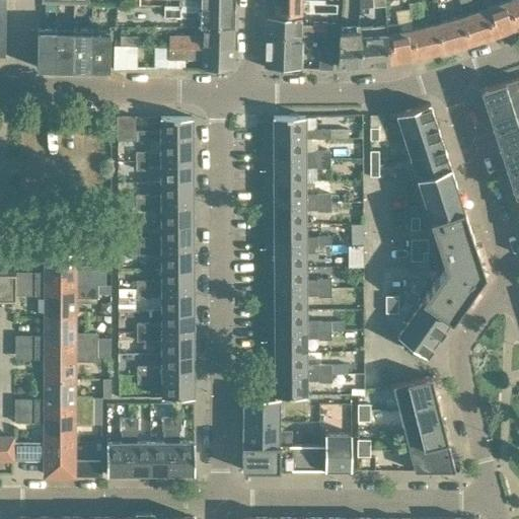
[(275,0),(275,12),(301,13),(301,11),(337,12),(337,4),(324,3),(324,1),(305,0),(275,0)]
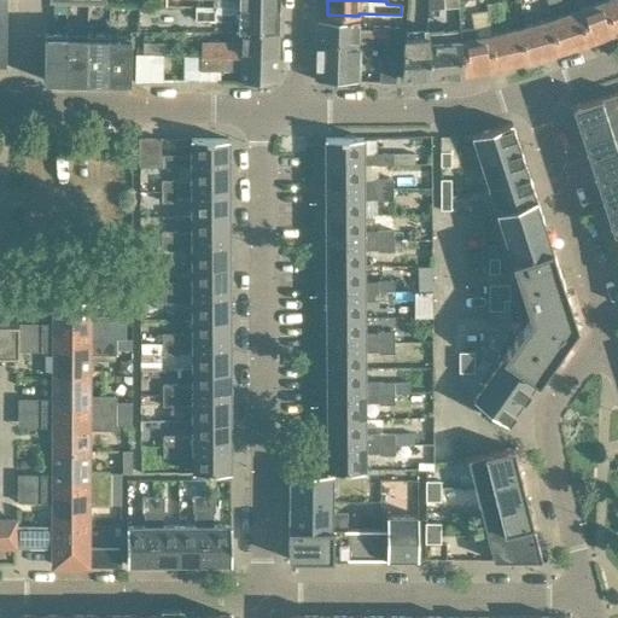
[(617,30),(617,0),(606,0),(602,1),(613,33),(617,30)]
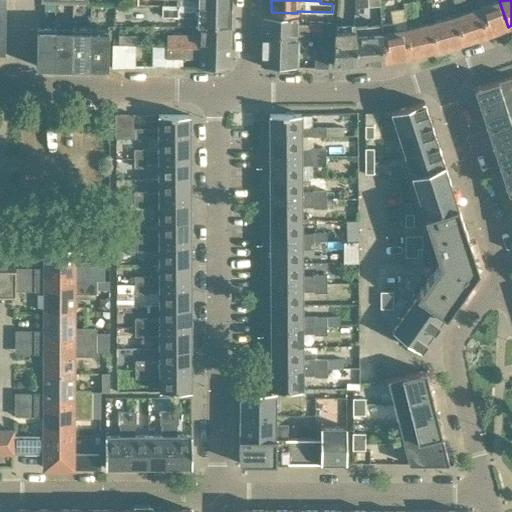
[(486,36),(508,27),(499,1),(478,10),(486,36)]
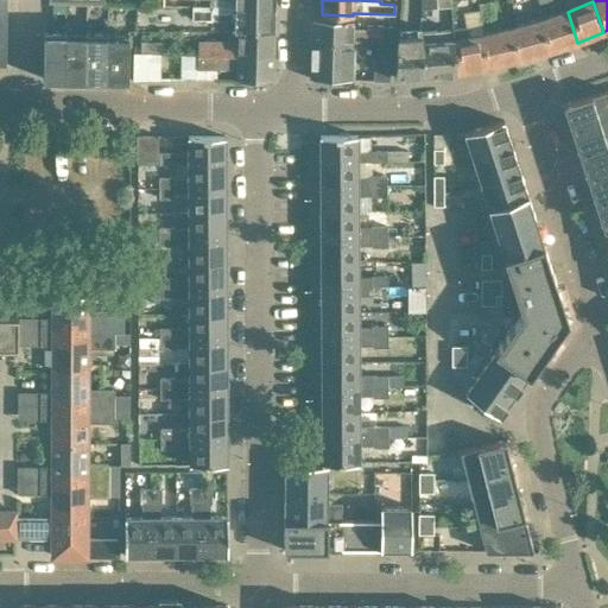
[(492,2),(477,5),(480,19),(494,17),(492,2)]
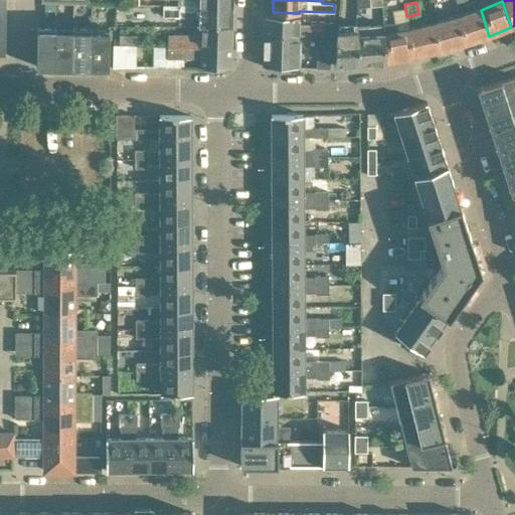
[(199,25),(201,25),(231,25),(232,7),(200,6),(164,5),(164,16),(199,17),(199,25)]
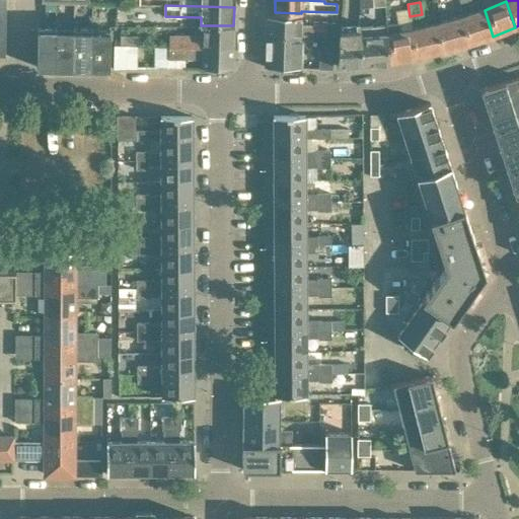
[(387,32),(385,33),(390,62),(415,58),(411,29),(410,16),(409,10),(395,11),(396,23),(386,25),(387,32)]
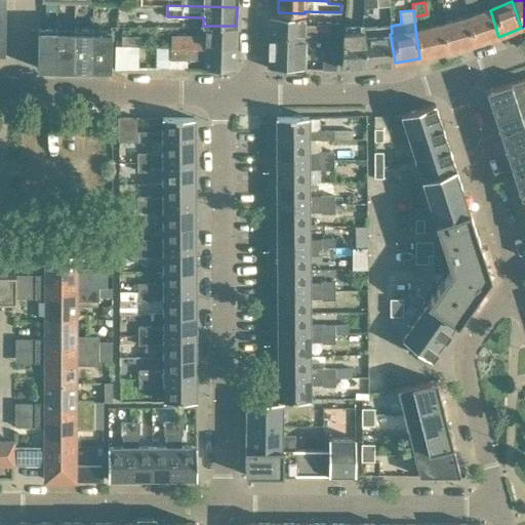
[(490,10),(467,16),(474,44),(498,37),(490,10)]
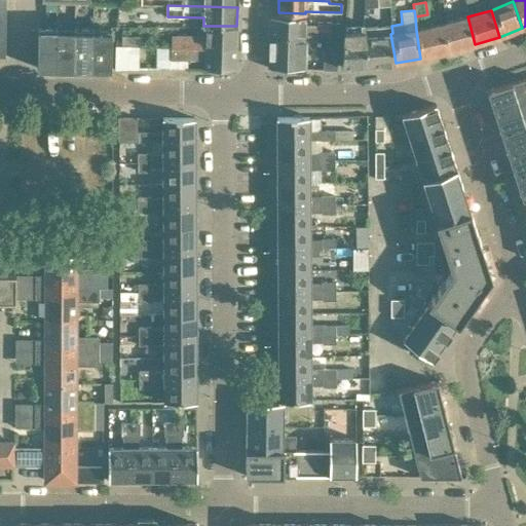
[(305,17),(278,16),(270,16),(269,35),(338,37),(339,23),(316,22),(316,28),(305,27),(305,17)]
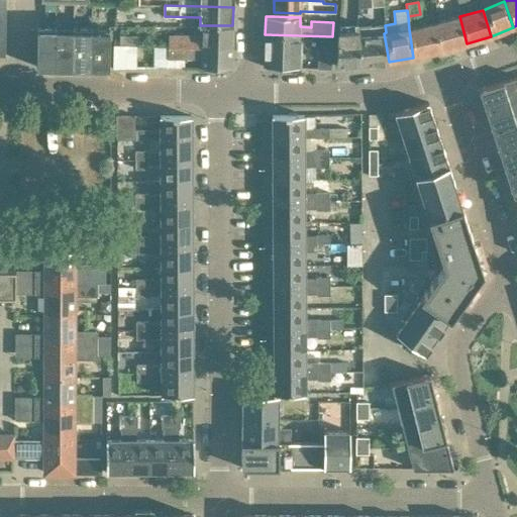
[(459,16),(436,23),(441,50),(467,43),(459,16)]
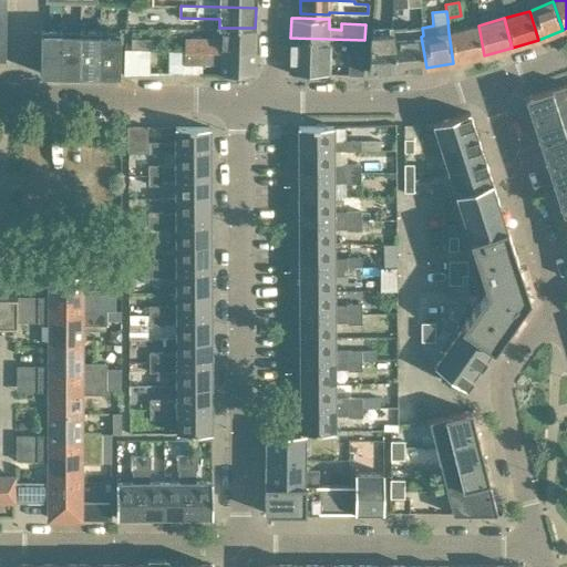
[(368,70),(368,72),(390,71),(395,70),(392,30),(392,26),(388,26),(389,33),(371,33),(368,70)]
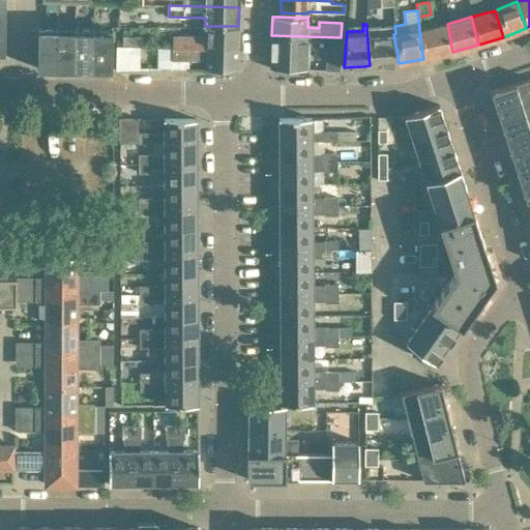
[(423,59),(452,52),(447,24),(419,30),(423,59)]
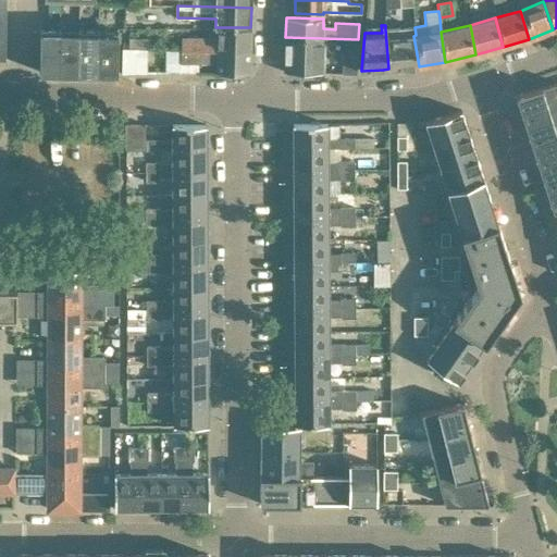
[(182,49),(250,50),(250,27),(218,27),(218,39),(182,39),(182,49)]
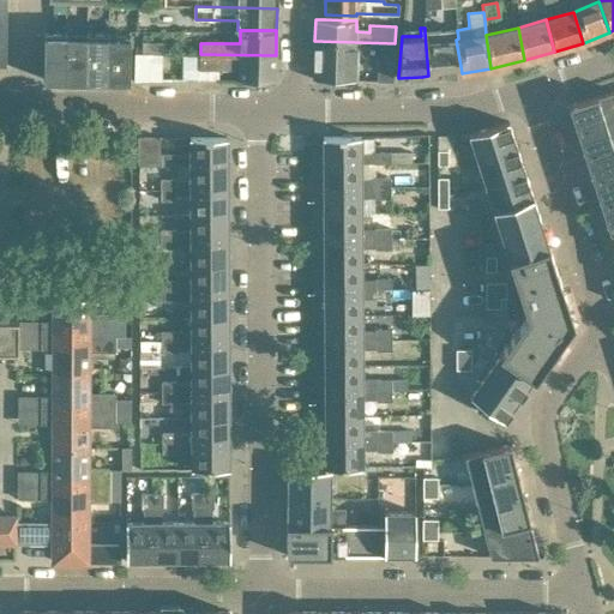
[(457,30),(425,32),(428,76),(462,73),(456,40),(458,38),(457,30)]
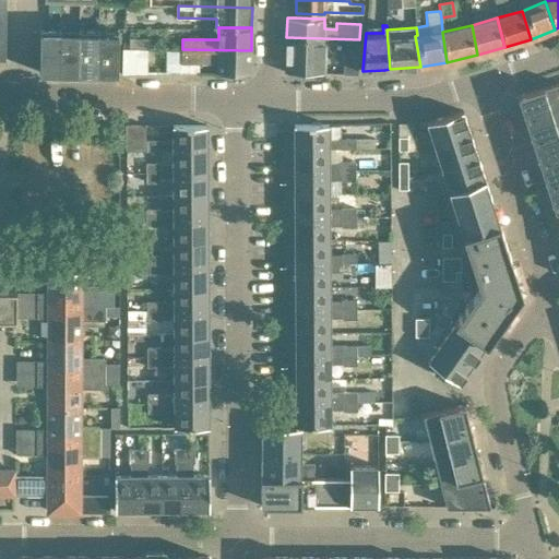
[(39,72),(59,72),(60,30),(48,30),(40,28),(39,72)]
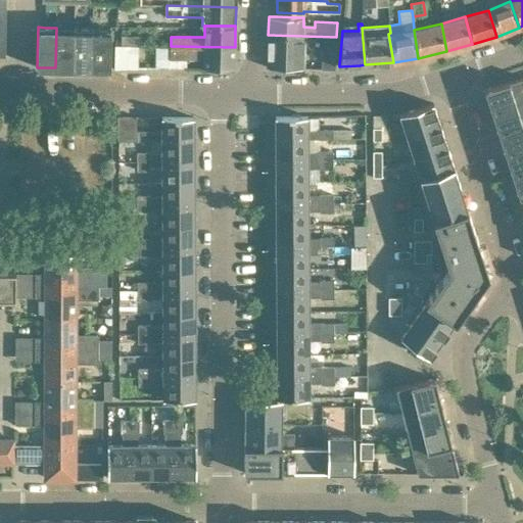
[(75,28),(56,28),(55,67),(74,68),(75,28)]
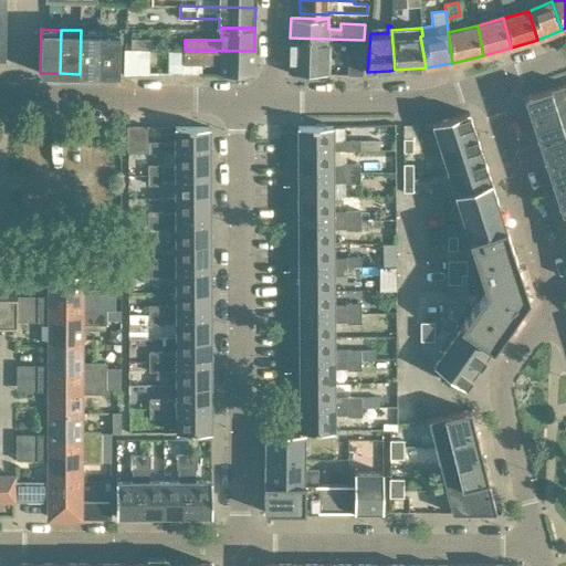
[(80,74),(100,74),(101,31),(81,30),(80,74)]
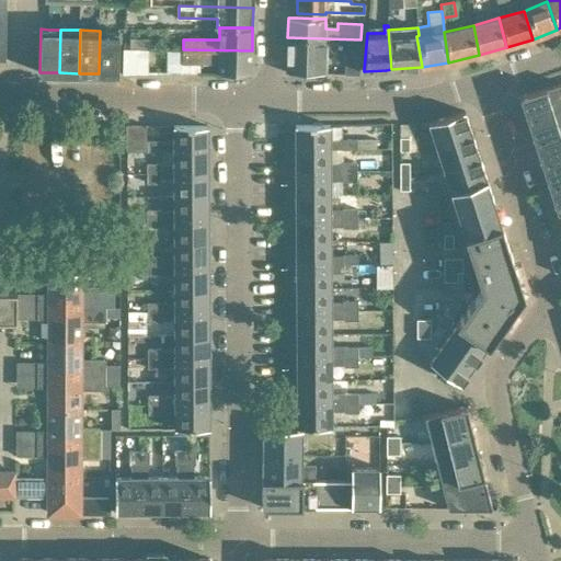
[(118,31),(100,31),(99,73),(118,73),(118,31)]
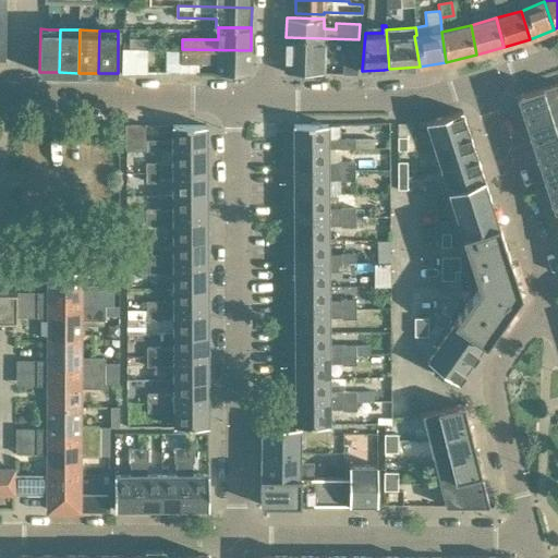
[(286,37),(284,72),(323,73),(323,47),(328,47),(332,52),(343,53),(342,73),(358,74),(359,39),(286,37)]
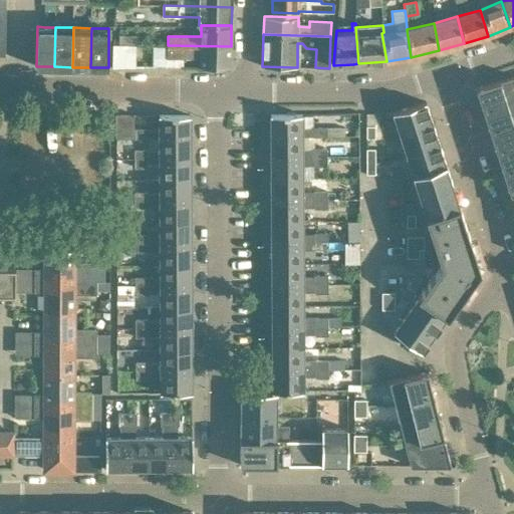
[(119,35),(119,45),(136,45),(141,45),(141,36),(119,35)]
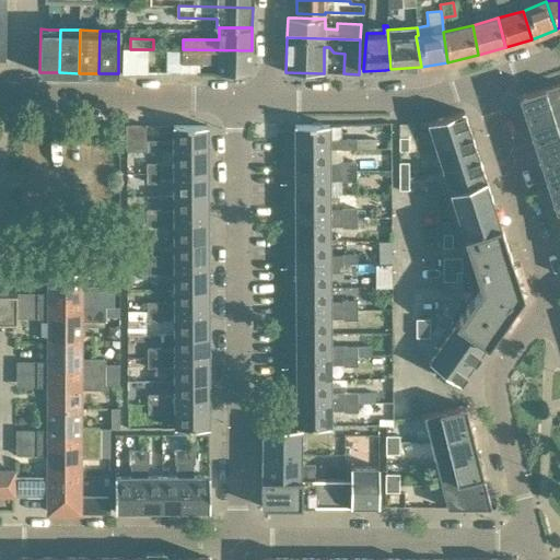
[(124,49),(123,73),(148,73),(148,49),(130,49),(124,49)]
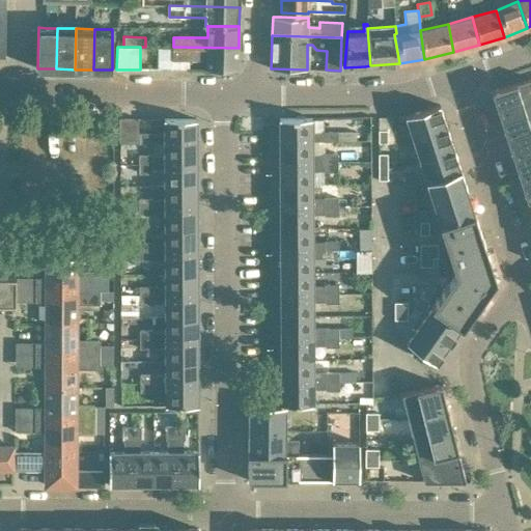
[(239,48),(173,47),(173,60),(173,70),(189,71),(189,60),(206,60),(206,71),(238,70),(239,48)]
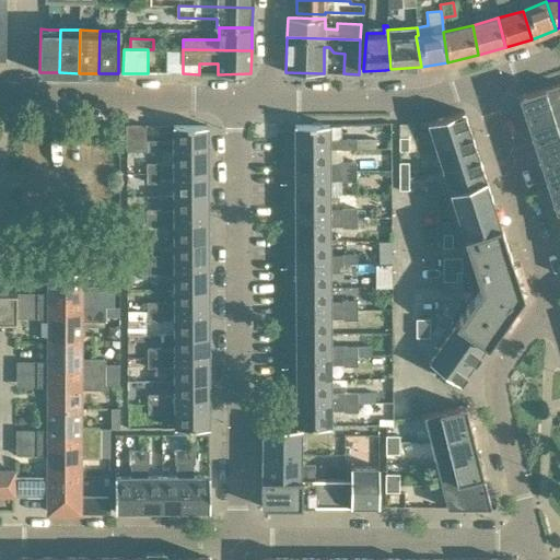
[(559,84),(559,83),(518,96),(520,97),(526,119),(559,107),(559,84)]
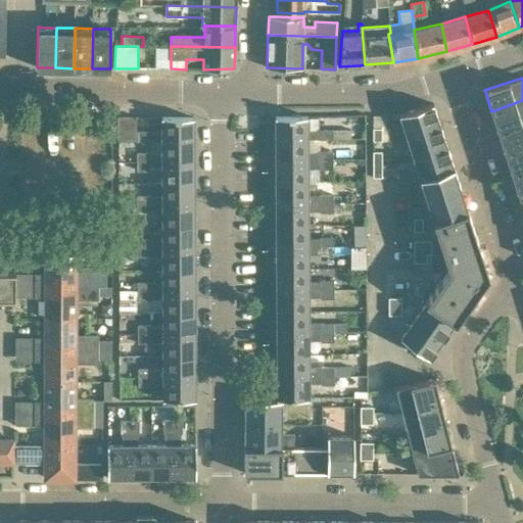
[(522,124),(522,100),(491,111),(498,132),(522,124)]
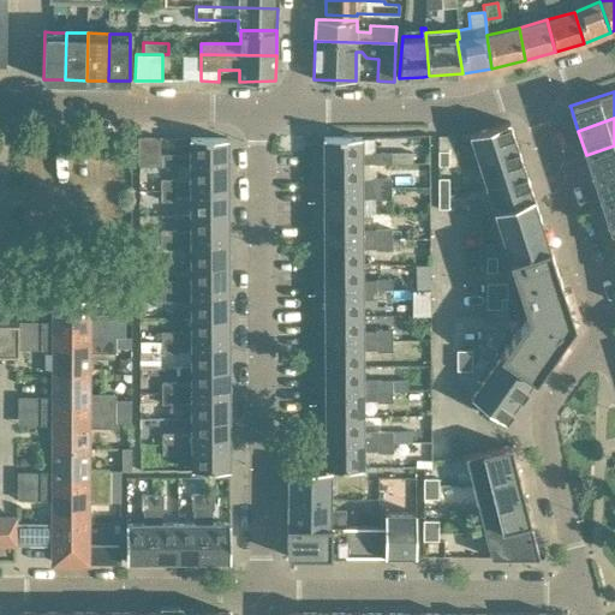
[(509,121),(469,135),(477,161),(518,148),(509,121)]
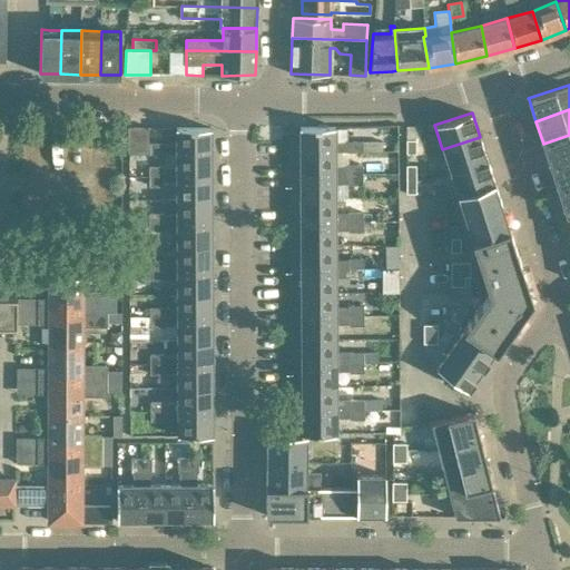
[(176,153),(210,153),(210,128),(176,127),(176,144),(163,144),(163,143),(147,143),(147,127),(128,127),(128,153),(176,153)]
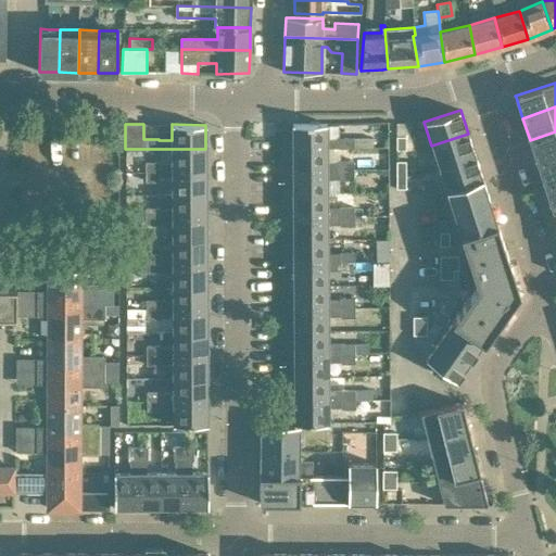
[(327,124),(292,124),(292,149),(327,149),(327,148),(371,148),(371,138),(327,138),(327,124)]
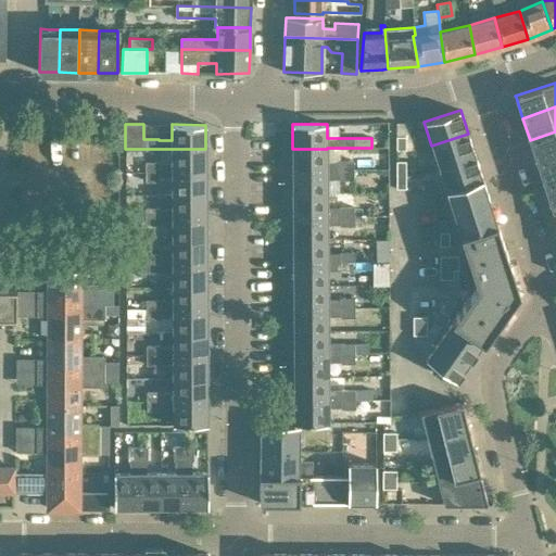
[(555,131),(530,140),(536,163),(555,156),(555,131)]
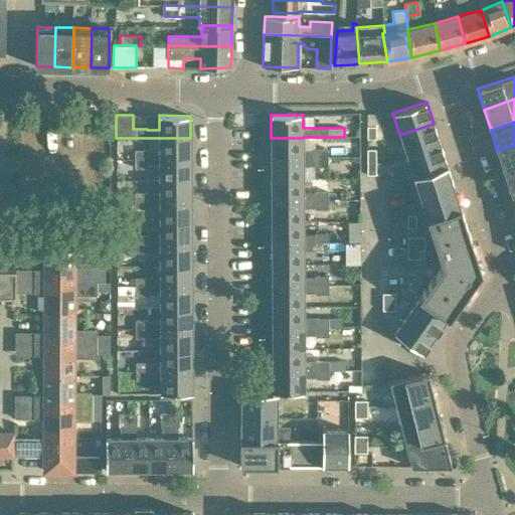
[(434,124),(399,135),(406,156),(441,145),(434,124)]
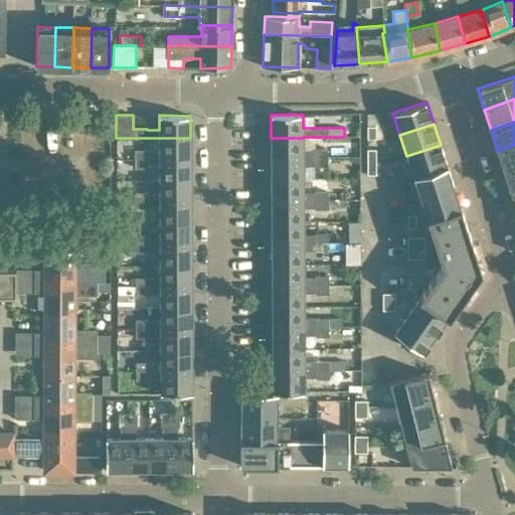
[(367,126),(367,139),(376,139),(375,126),(367,126)]
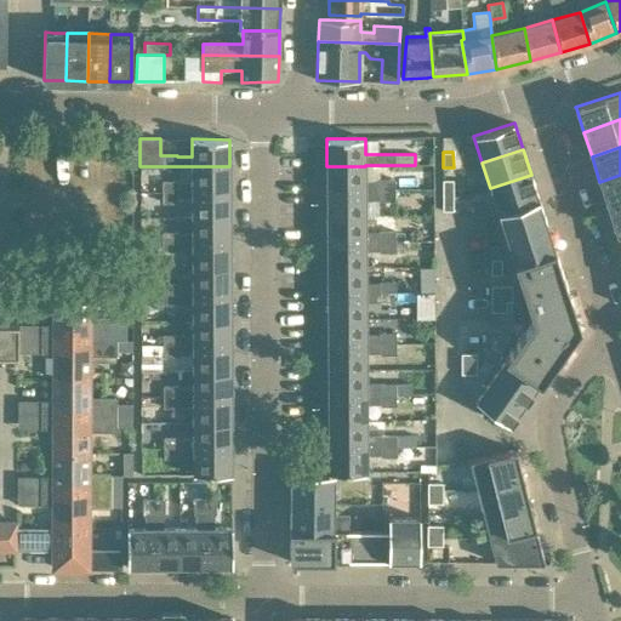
[(163,182),(163,192),(231,192),(229,166),(192,166),(192,182),(177,183),(177,181),(163,182)]
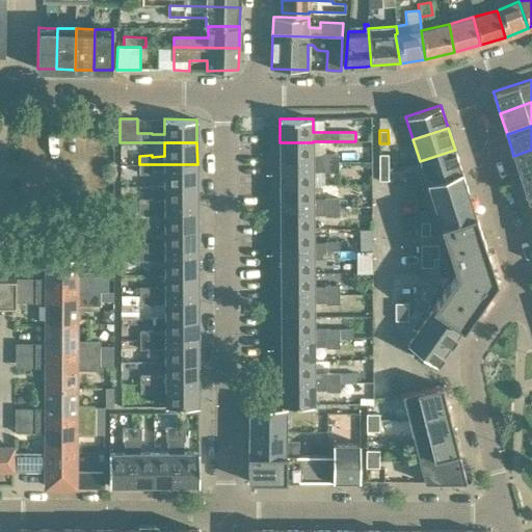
[(313,142),(280,142),(280,163),(338,163),(338,154),(325,154),(325,155),(313,156),(313,142)]
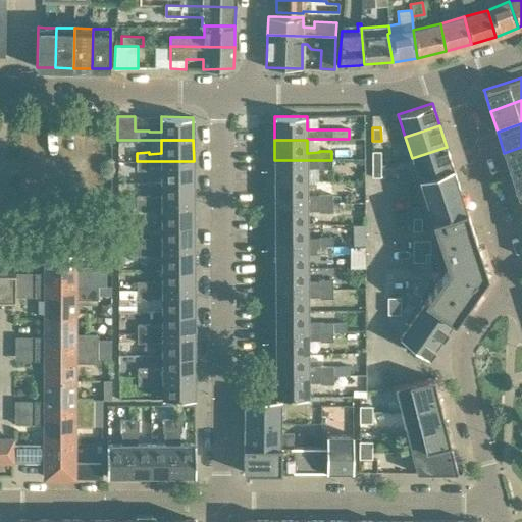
[(447,147),(412,158),(419,178),(453,167),(447,147)]
